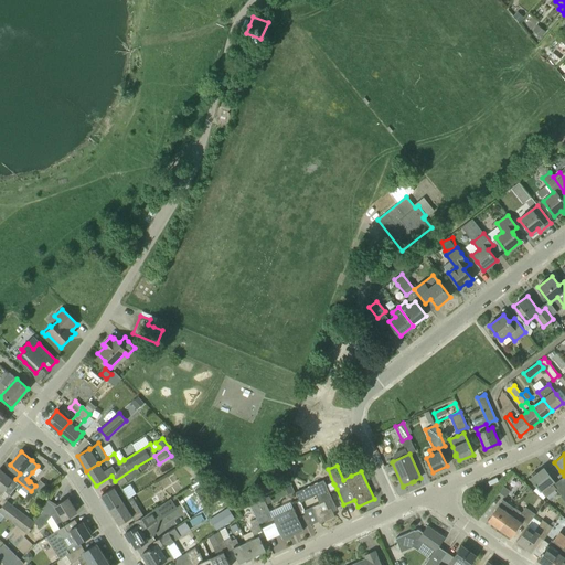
[(115,481),(117,486),(118,488),(140,473),(136,467),(115,481)]
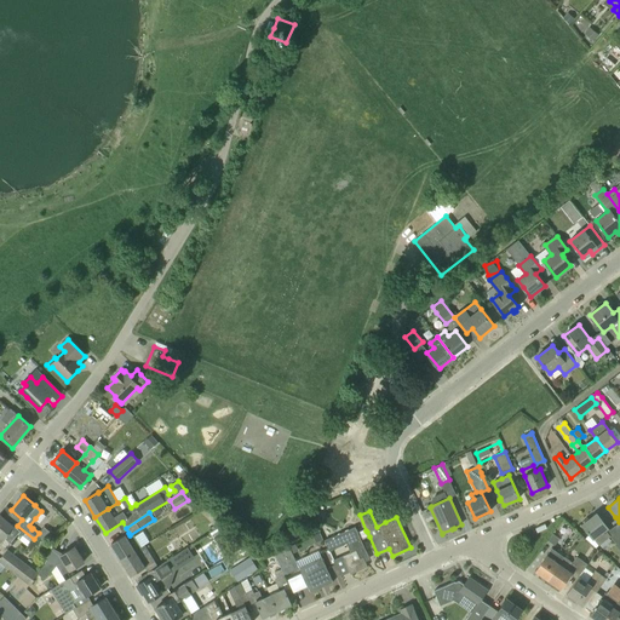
[(10,543),(15,538),(21,530),(9,522),(0,514),(0,544),(5,539),(10,543)]
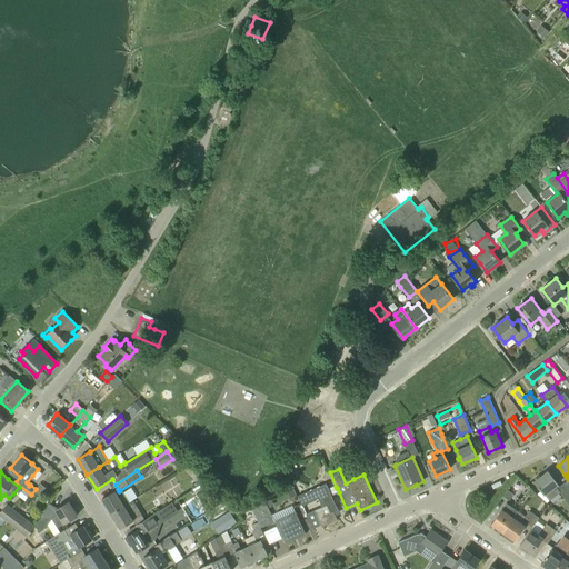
[(559,487),(558,485),(548,471),(535,481),(549,501),(560,492),(566,499),(568,496),(568,489),(568,488),(563,482),(559,487)]
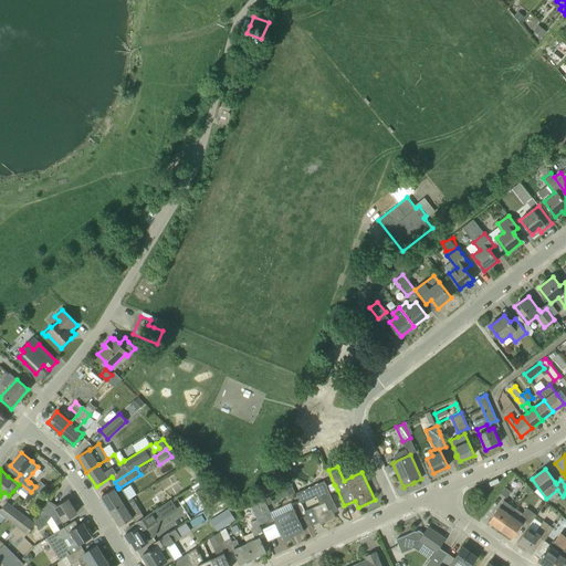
[(335,485),(334,484),(327,486),(324,481),(296,493),(301,504),(316,496),(321,504),(313,507),(321,524),(335,517),(333,511),(337,509),(329,493),(337,490),(335,485)]
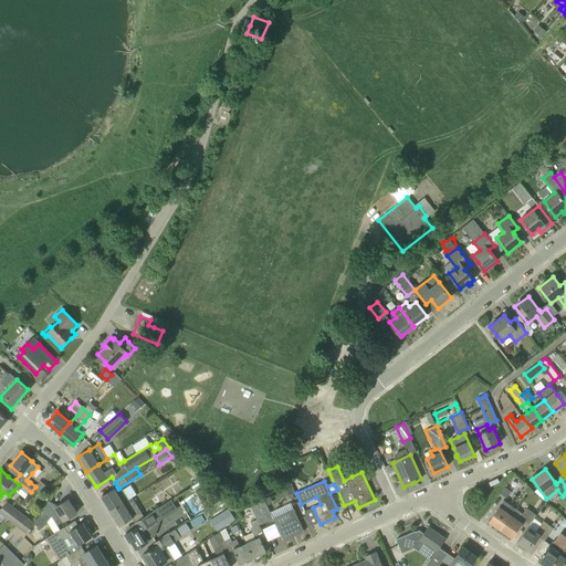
[(125,489),(130,496),(137,493),(132,484),(125,489)]
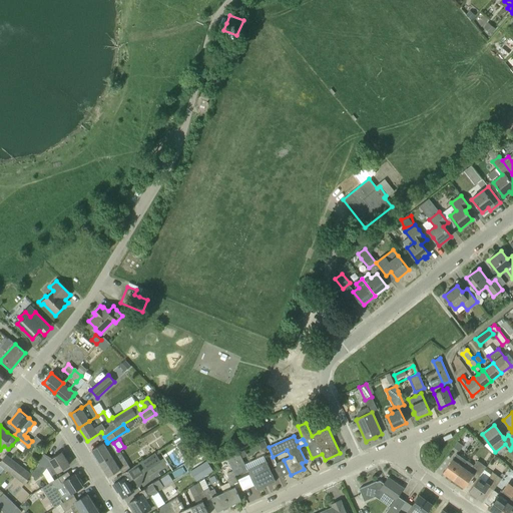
[(458,442),(454,447),(459,451),(463,446),(458,442)]
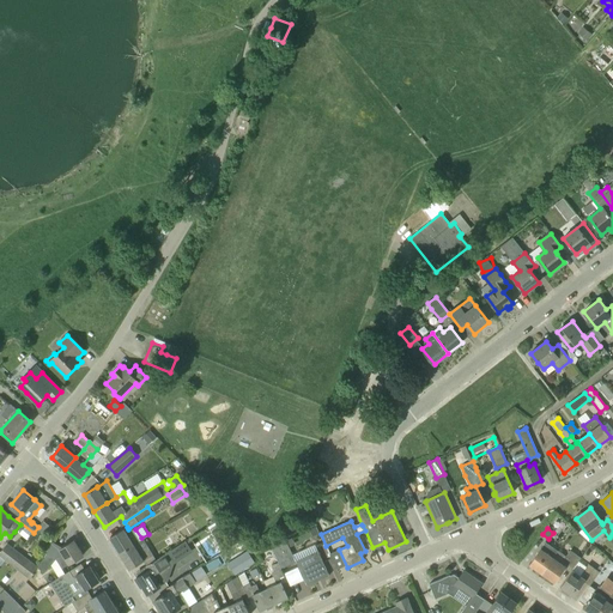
[(120,553),(133,545),(123,529),(110,536),(120,553)]
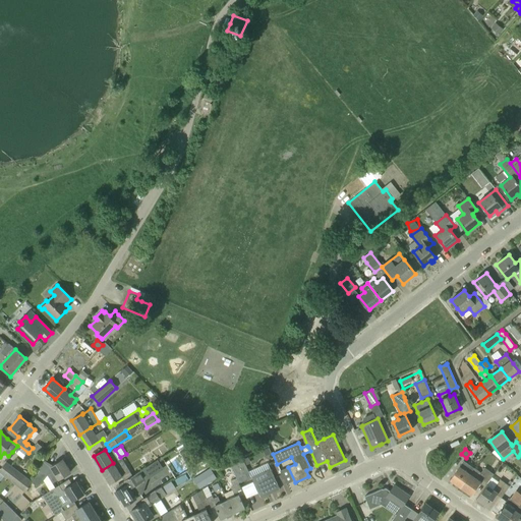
[(63,459),(52,466),(45,461),(33,482),(38,487),(48,475),(52,483),(70,472),(63,459)]
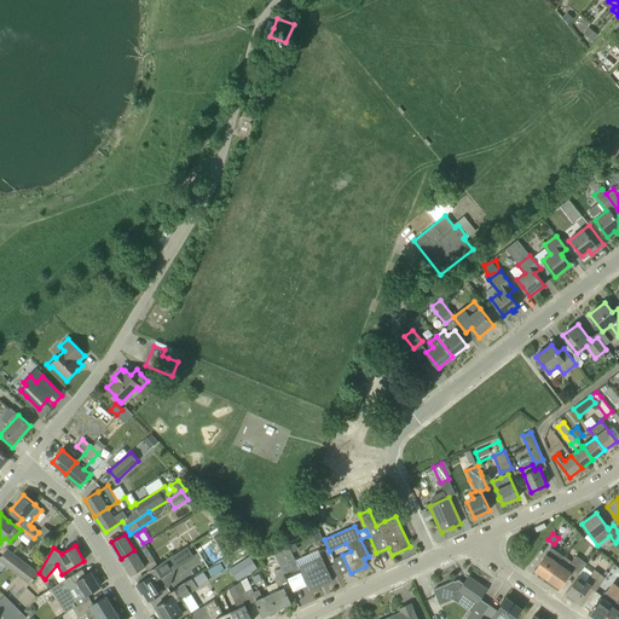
[(284,574),(290,571),(299,567),(296,562),(289,547),(275,553),(281,568),(284,574)]
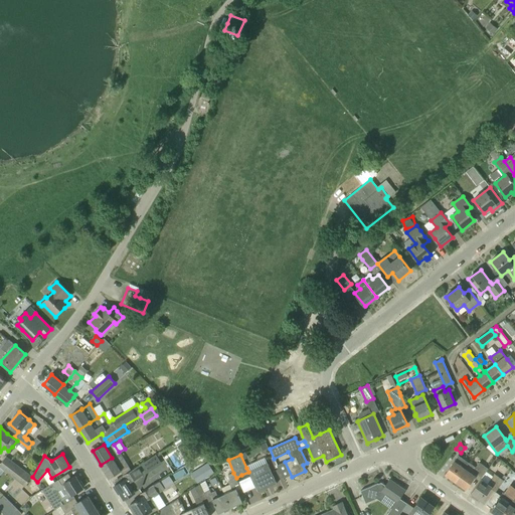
[(465,469),(458,464),(462,458),(458,455),(445,474),(456,482),(465,469)]
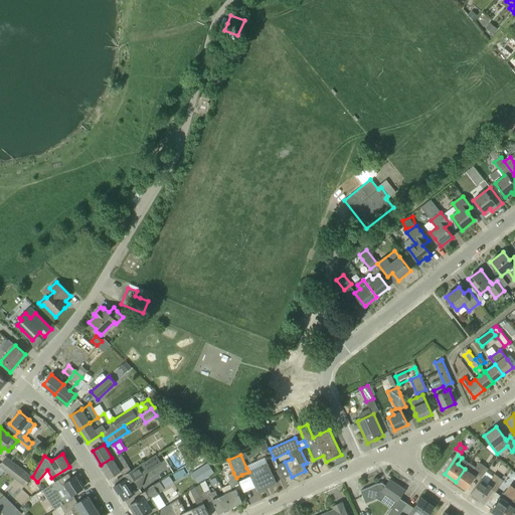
[(124,499),(135,492),(139,489),(133,480),(160,464),(154,456),(131,471),(123,475),(117,479),(120,483),(115,486),(119,493),(120,492),(124,499)]
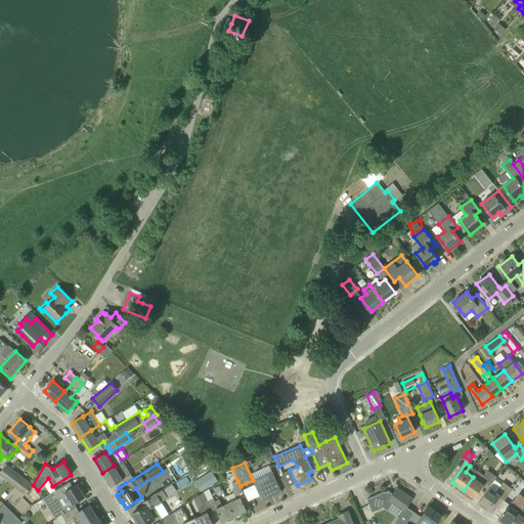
[(32,486),(5,465),(0,472),(0,484),(4,479),(25,495),(32,486)]
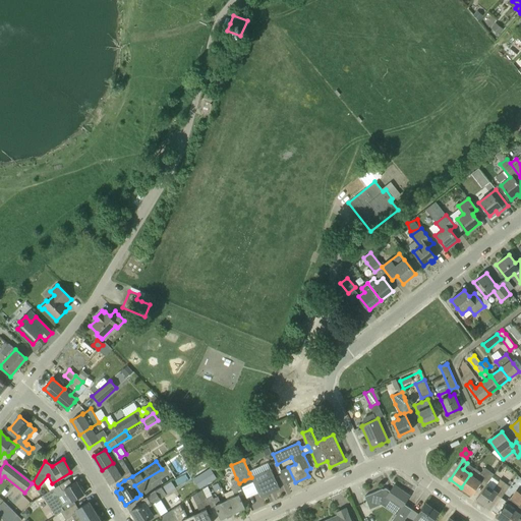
[(118,471),(113,463),(102,470),(111,483),(122,476),(124,480),(132,476),(130,472),(126,466),(118,471)]
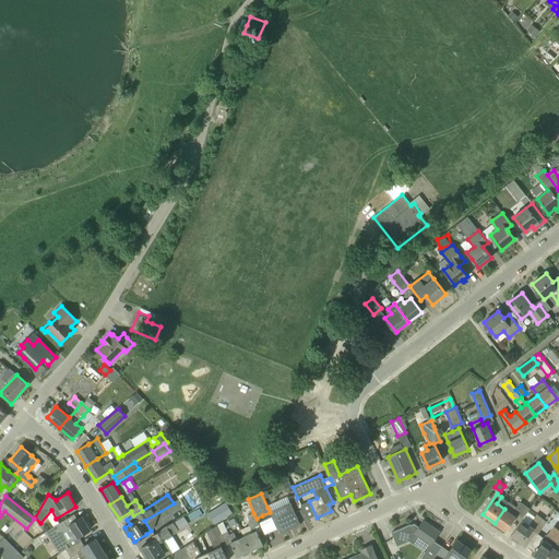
[(509,502),(504,509),(495,523),(506,531),(514,519),(520,522),(522,520),(530,509),(520,501),(516,507),(509,502)]
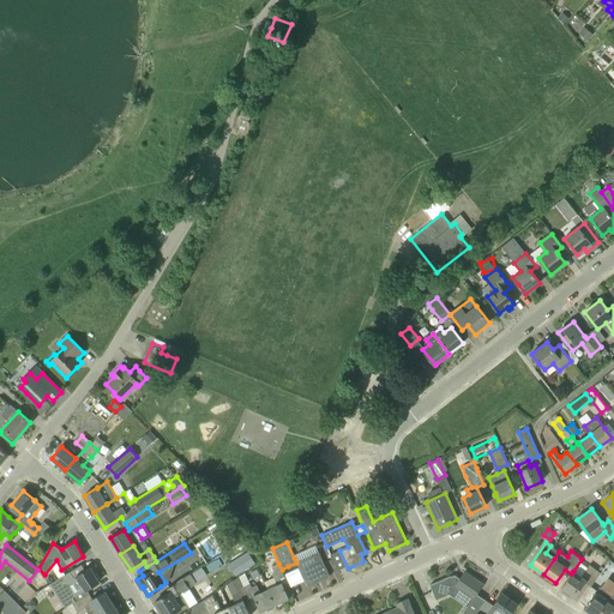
[(296,561),(308,587),(330,577),(318,552),(296,561)]
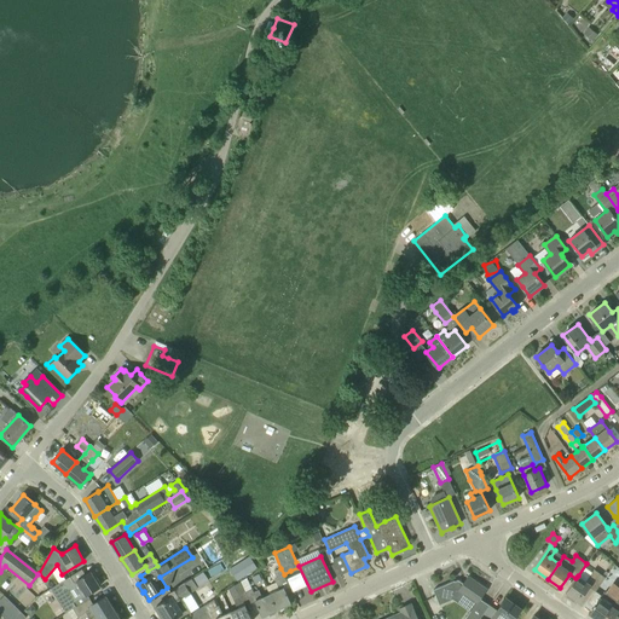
[(279,589),(270,594),(277,611),(291,603),(282,584),(287,582),(284,574),(281,568),(273,572),(276,577),(273,578),(279,589)]
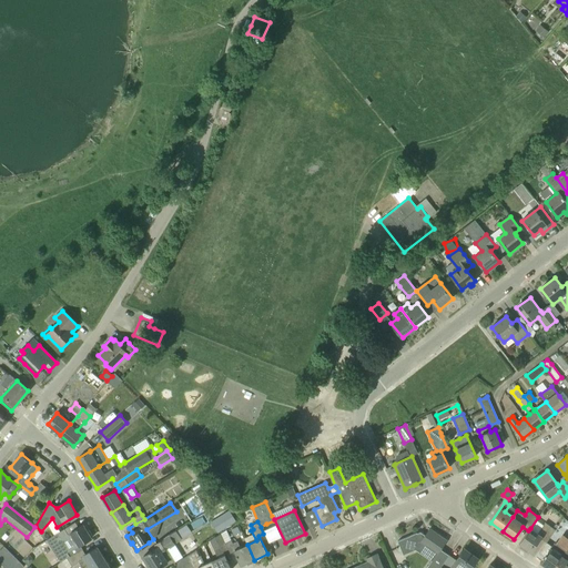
[(530,528),(528,530),(519,544),(531,553),(541,539),(546,543),(556,530),(545,523),(537,534),(530,528)]
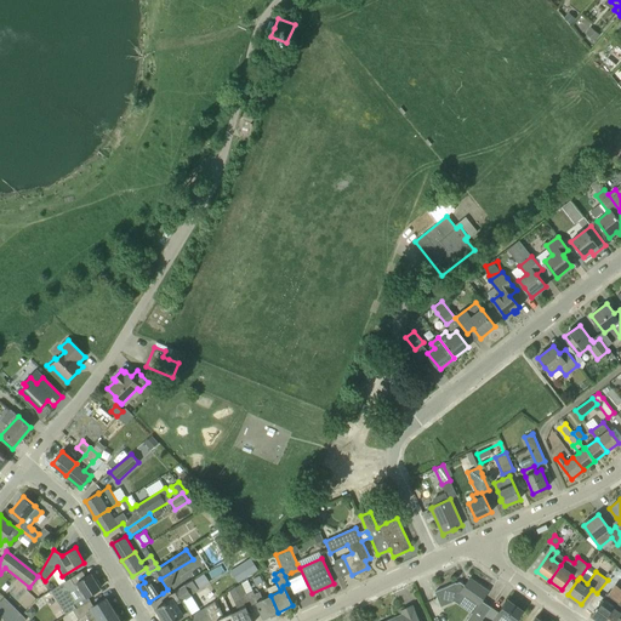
[(101,588),(100,587),(101,586),(97,581),(96,581),(91,574),(74,585),(70,579),(60,586),(64,593),(72,588),(79,602),(85,597),(85,598),(101,588)]
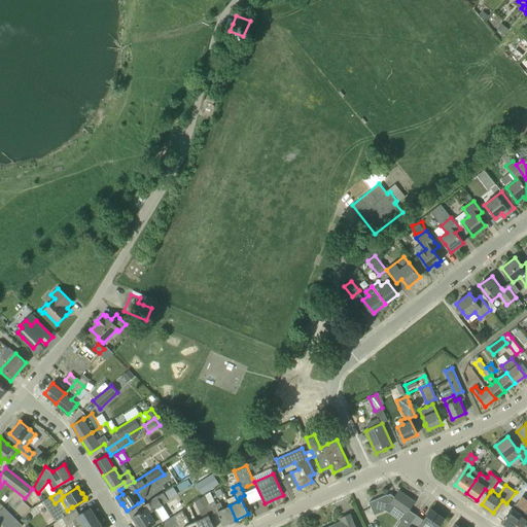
[(392,504),(406,514),(395,526),(408,526),(417,516),(409,510),(415,501),(398,491),(394,497),(390,494),(387,495),(387,494),(369,502),(374,513),(392,504)]
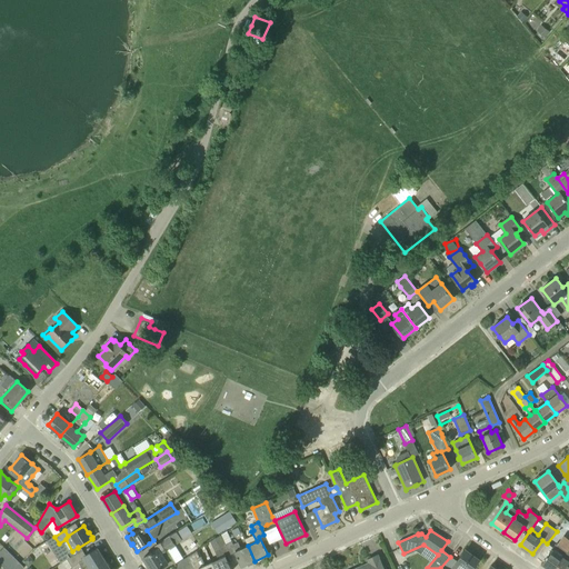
[(167,550),(171,547),(182,540),(177,531),(156,545),(158,549),(143,558),(150,568),(158,568),(173,560),(167,550)]
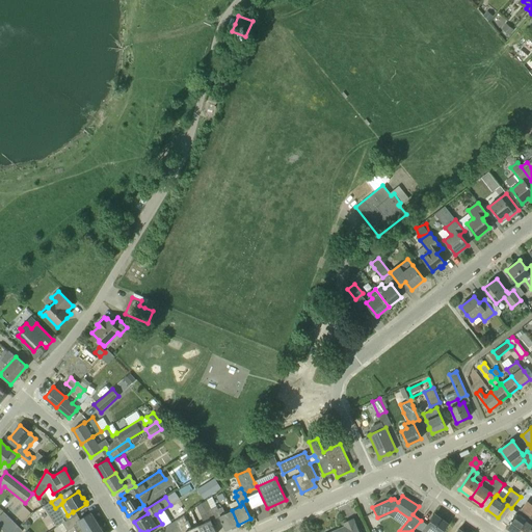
[(213,515),(210,509),(207,501),(196,507),(204,523),(197,526),(201,531),(215,531),(209,516),(213,515)]
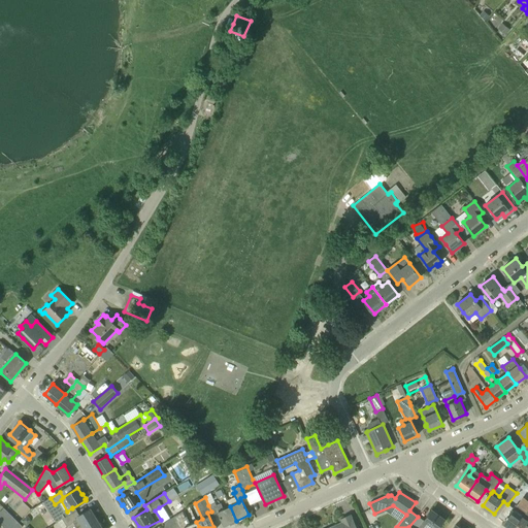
[(177,498),(167,504),(173,515),(184,508),(177,498)]
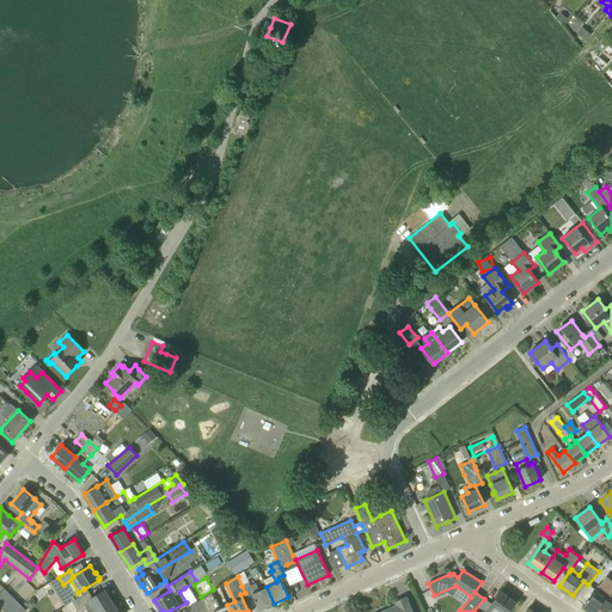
[(589,611),(595,611),(611,589),(611,580),(609,577),(603,586),(600,586),(597,586),(582,606),(589,611)]
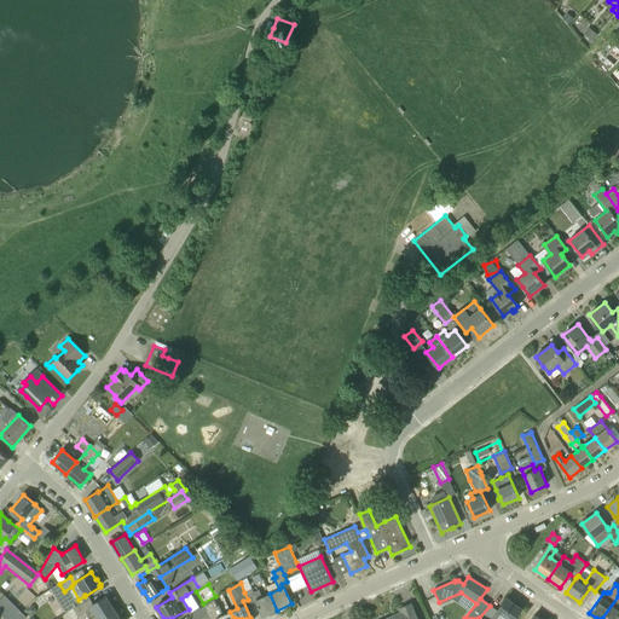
[(252,589),(244,593),(248,600),(249,602),(255,600),(262,617),(277,611),(270,594),(261,597),(259,590),(254,593),(252,589)]
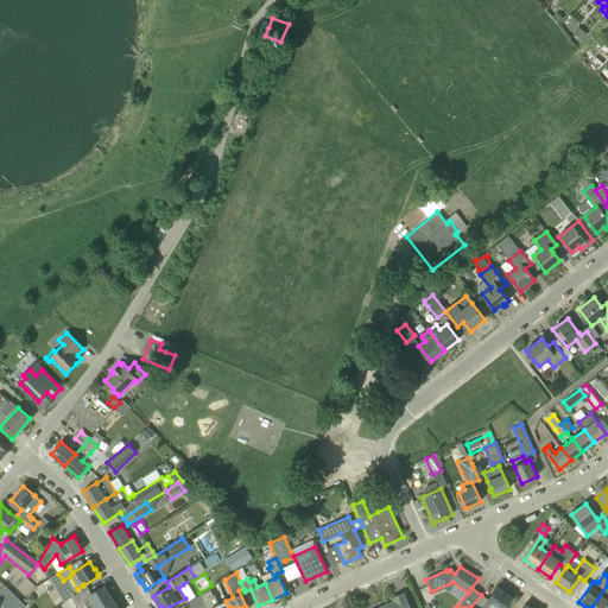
[(5,582),(0,587),(0,599),(8,607),(23,607),(26,605),(5,582)]
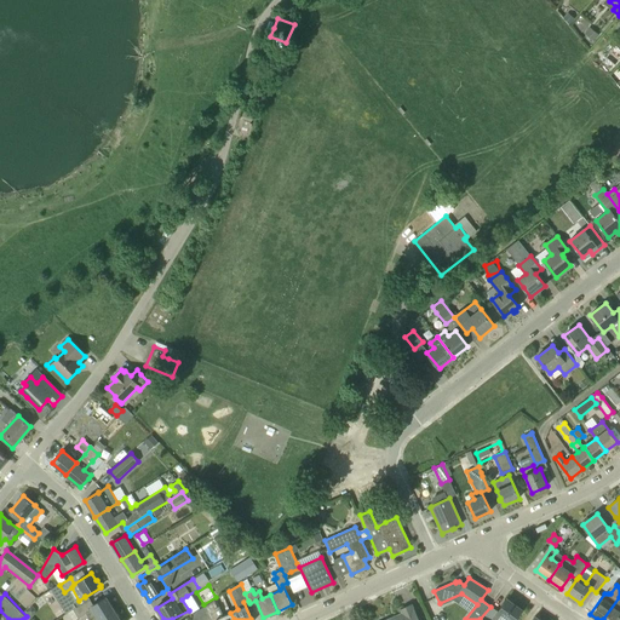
[(101,619),(115,612),(107,597),(93,606),(90,601),(74,610),(79,619),(86,614),(90,619),(101,619)]
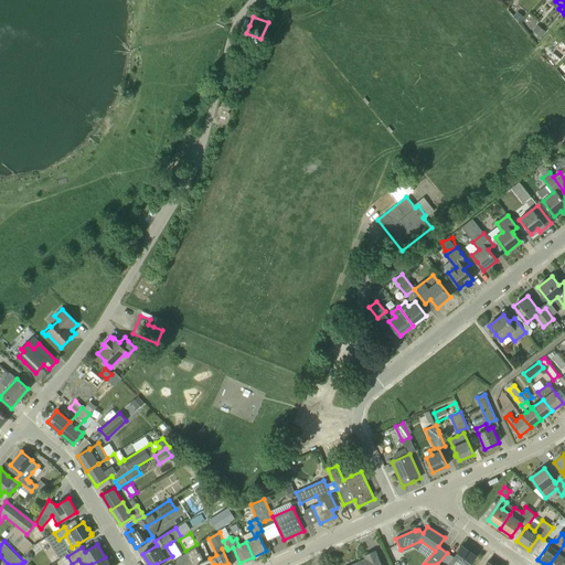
[(564,564),(564,544),(550,564),(564,564)]
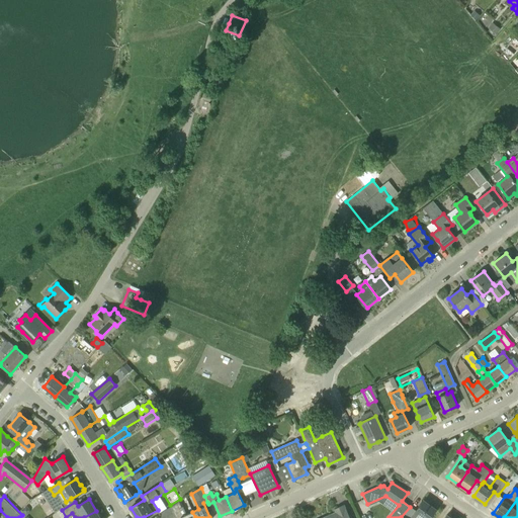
[(410,507),(402,517),(428,517),(435,509),(423,501),(416,511),(410,507)]
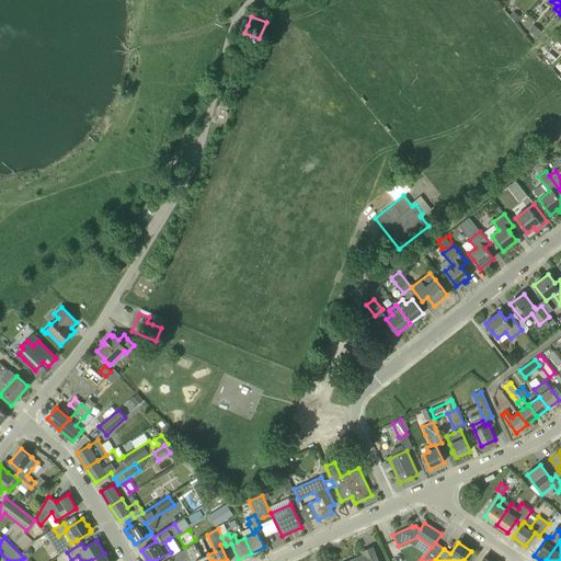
[(194,544),(184,549),(190,560),(212,560),(208,554),(202,557),(198,549),(197,550),(194,544)]
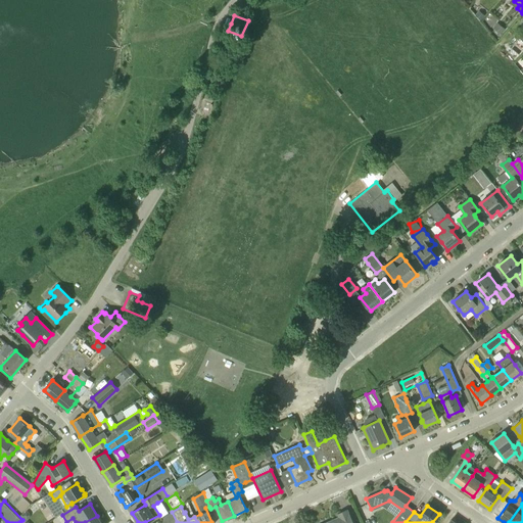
[(327,522),(352,522),(347,511),(338,515),(339,518),(327,522)]
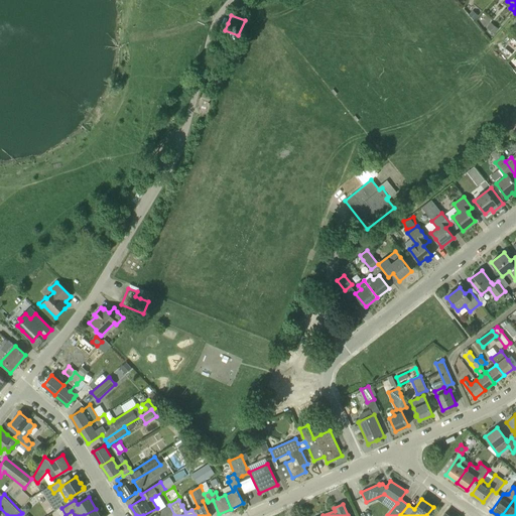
[(158,513),(159,515),(172,515),(174,515),(169,505),(158,513)]
